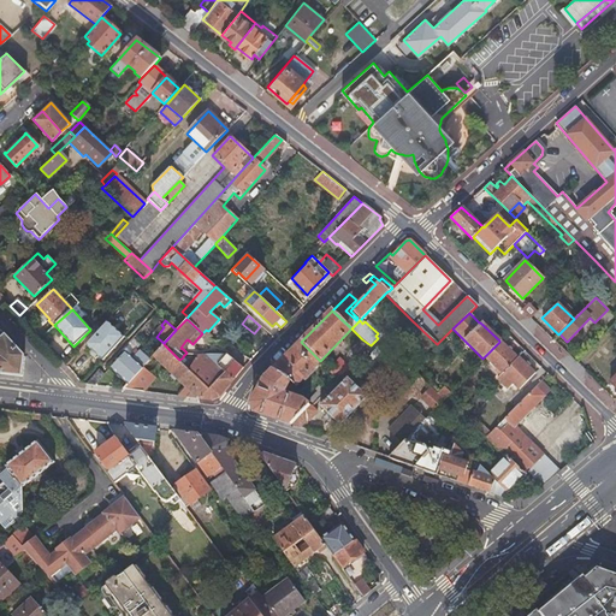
[(128,341),(110,324),(88,347),(106,363),(128,341)]
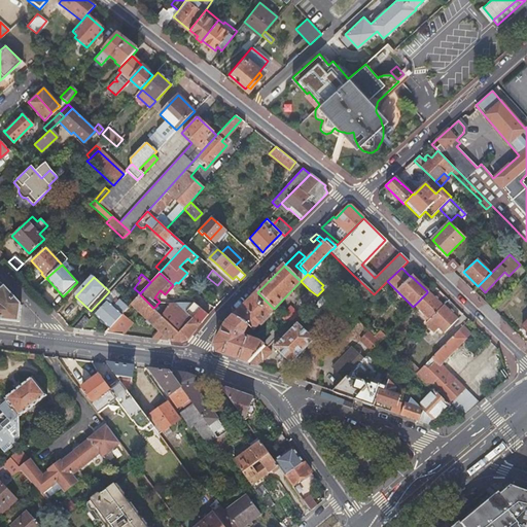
[(0,282),(0,318),(19,321),(21,305),(0,282)]
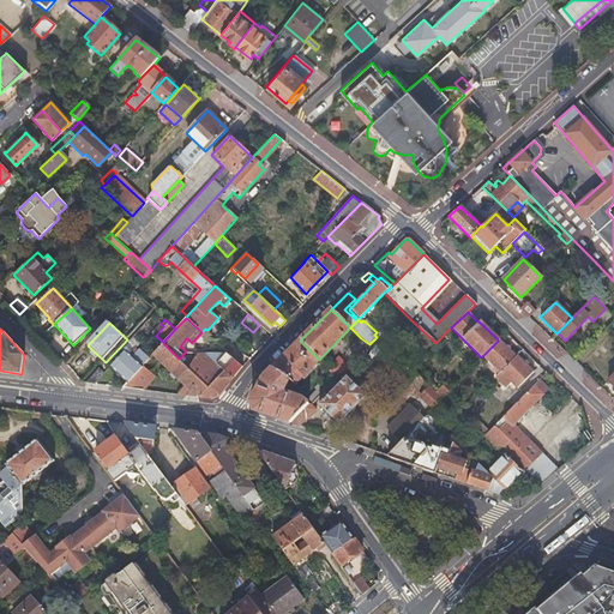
[(206,336),(202,332),(198,336),(205,342),(209,338),(206,336)]
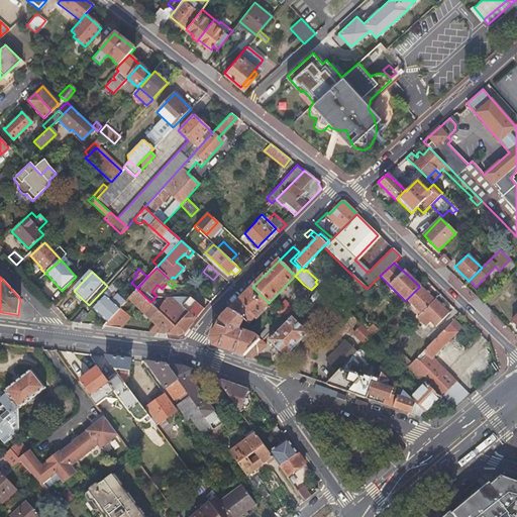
[(283,318),(311,290),(304,285),(287,302),(285,300),(275,310),(283,318)]
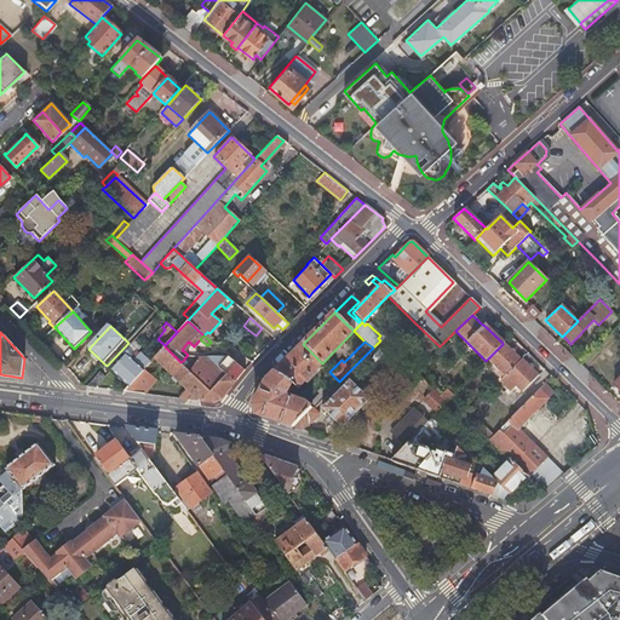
[(311,408),(313,408),(322,399),(319,394),(306,406),(302,403),(292,399),(293,396),(286,391),(290,384),(296,389),(306,378),(309,380),(313,377),(310,374),(322,363),(303,344),(265,382),(252,406),(254,414),(291,428),(309,408),(311,408)]
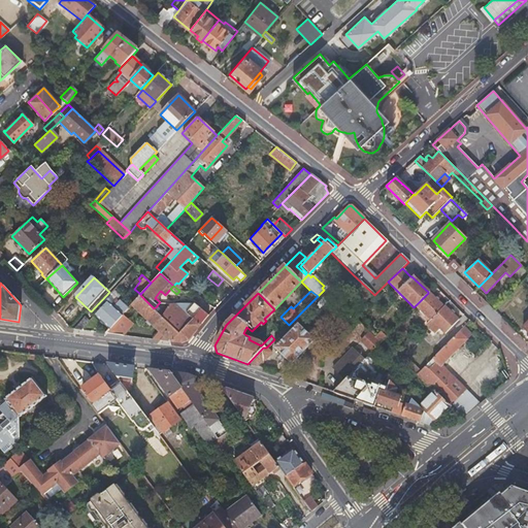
[(429,320),(442,307),(428,293),(415,306),(420,310),(417,314),(420,317),(419,318),(426,324),(429,320)]
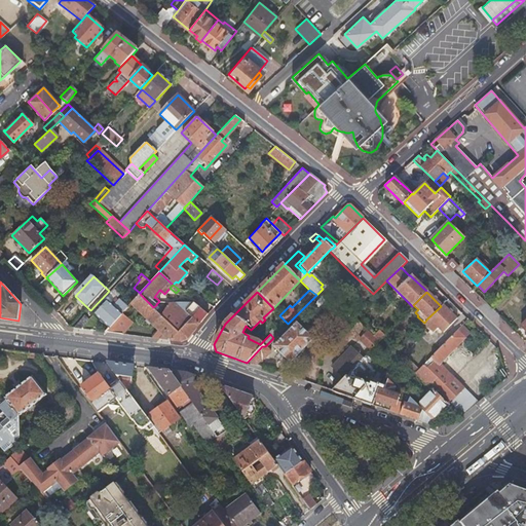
[(153,307),(140,294),(130,303),(163,334),(160,339),(170,340),(192,317),(187,313),(189,311),(187,309),(185,311),(184,312),(183,311),(183,301),(165,299),(165,309),(168,310),(165,313),(156,304),(156,305),(153,307)]
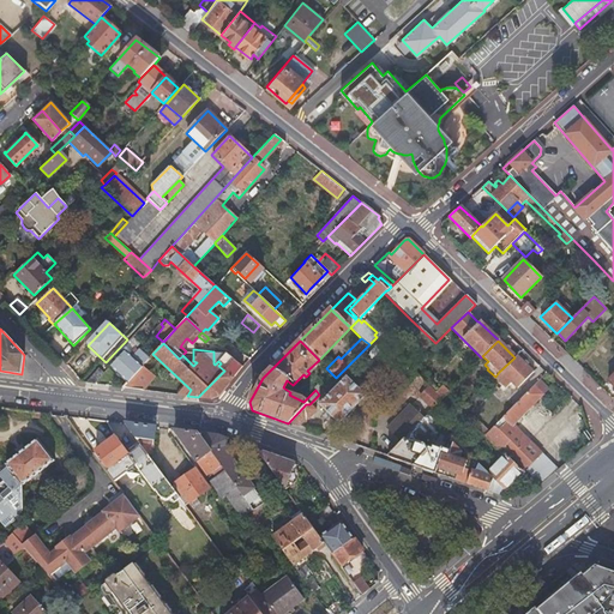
[(143,365),(148,360),(137,350),(131,357),(124,351),(109,367),(127,383),(137,371),(143,365)]
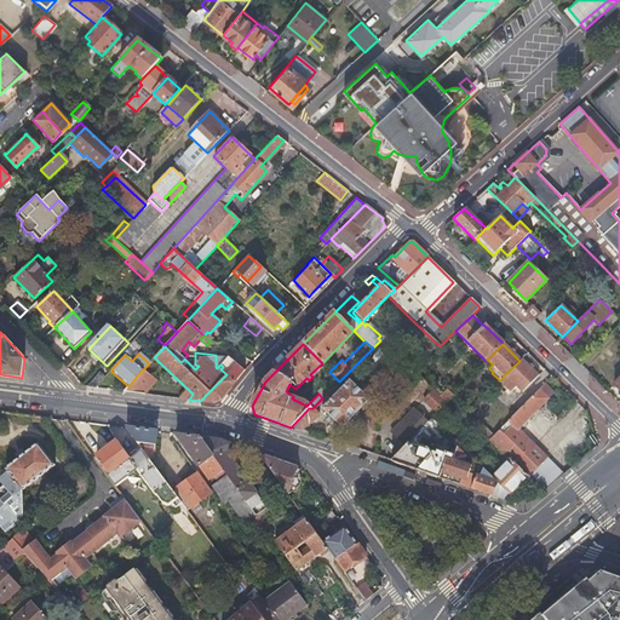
[(242,372),(245,369),(227,356),(220,365),(223,367),(220,369),(227,374),(200,401),(212,402),(220,399),(242,372)]
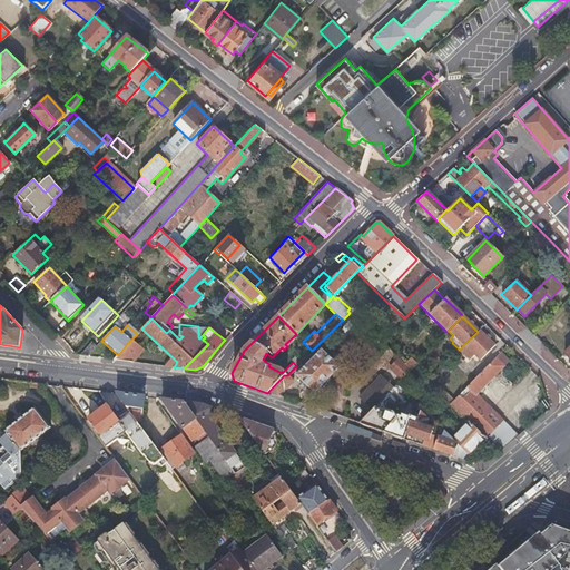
[(493,345),(478,331),(478,332),(463,345),(460,350),(459,351),(468,360),(472,354),(479,361),(493,345)]
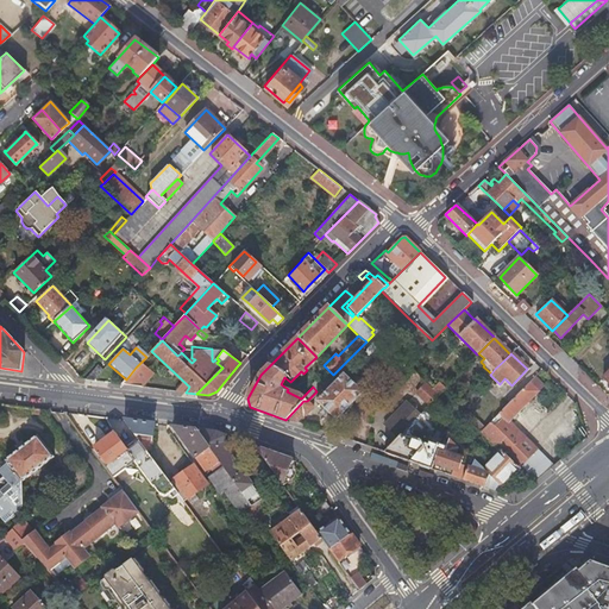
[(142,362),(136,368),(126,380),(121,384),(135,387),(149,368),(142,362)]
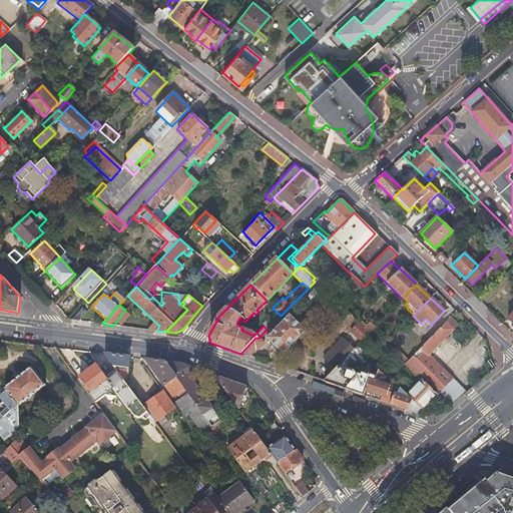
[(79,321),(88,310),(83,306),(71,320),(72,320),(79,321)]
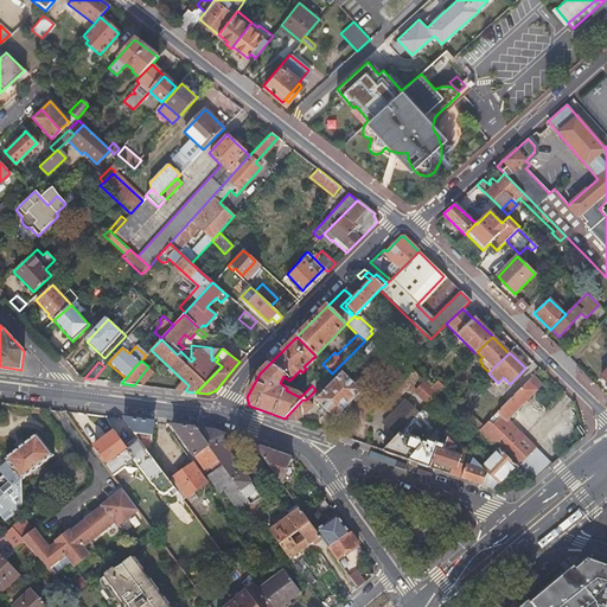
[(154,371),(148,366),(134,385),(144,387),(154,371)]
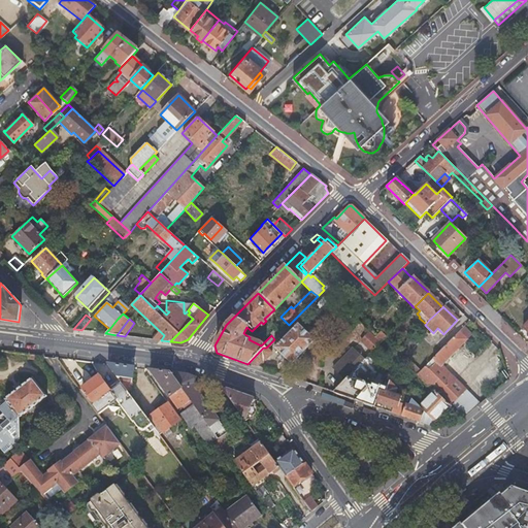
[(314,339),(297,323),(273,348),(282,357),(289,364),(314,339)]
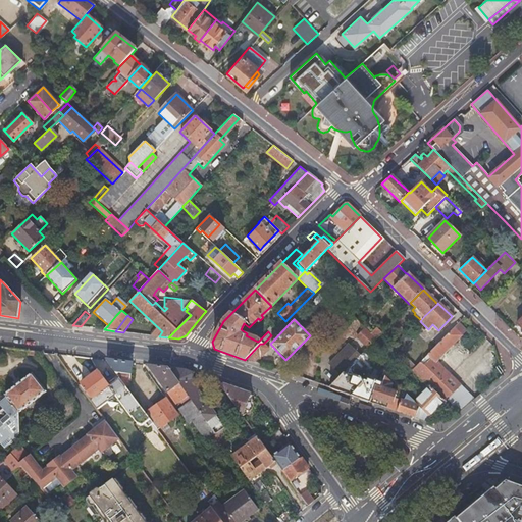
[(452,327),(460,334),(464,330),(457,323),(452,327)]
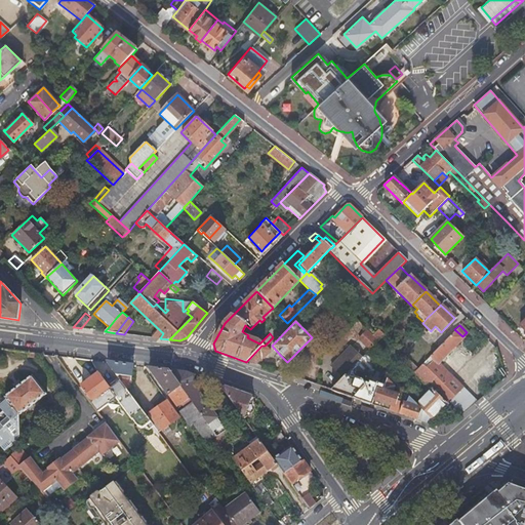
[(442,385),(450,376),(437,363),(462,336),(454,329),(425,361),(429,364),(426,368),(442,385)]
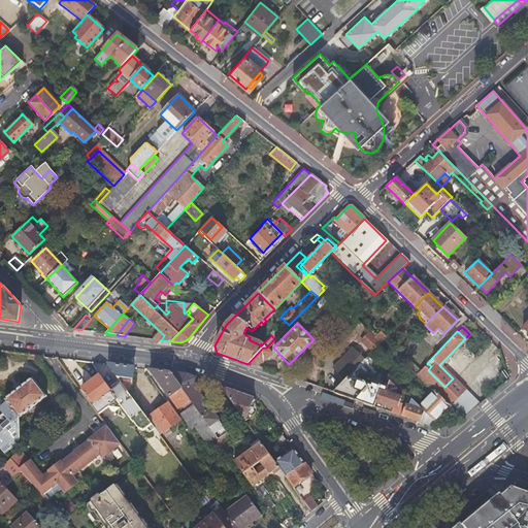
[(378,343),(384,338),(378,332),(372,338),(378,343)]
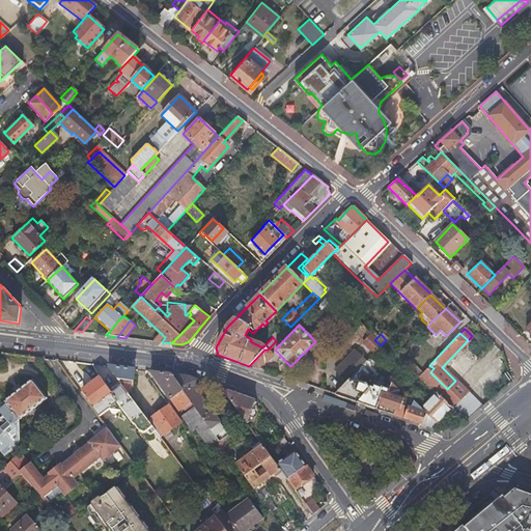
[(372,354),(381,345),(374,340),(369,335),(362,342),(357,347),(360,351),(364,355),(368,350),(372,354)]
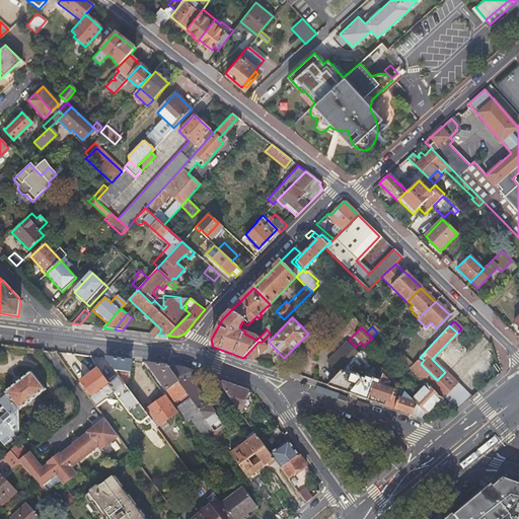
[(243,358),(251,361),(257,355),(258,356),(266,349),(266,346),(262,342),(261,342),(258,342),(243,358)]
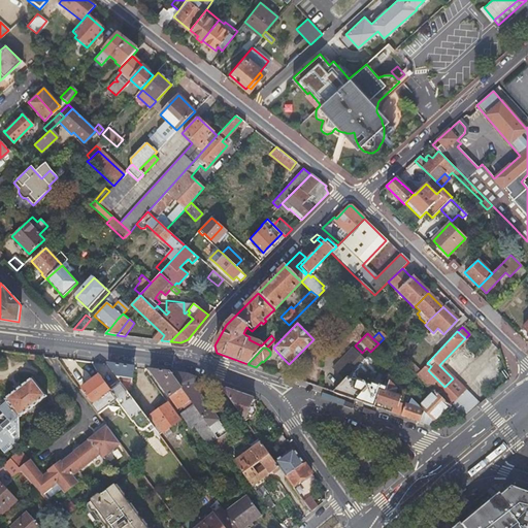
[(331,369),(343,381),(347,376),(352,371),(363,359),(352,348),(331,369)]
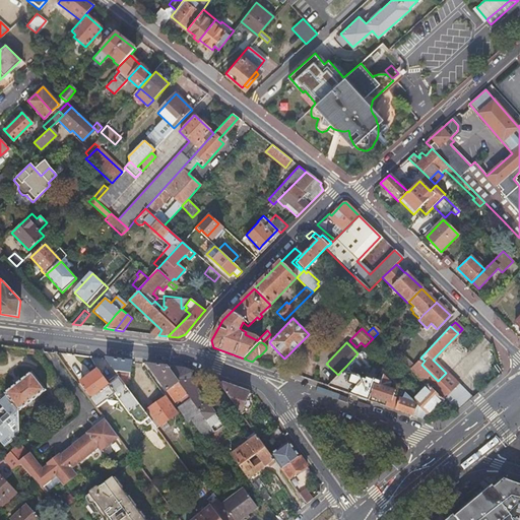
[(367,371),(372,362),(361,350),(358,353),(346,366),(350,369),(353,371),(361,368),(367,371)]
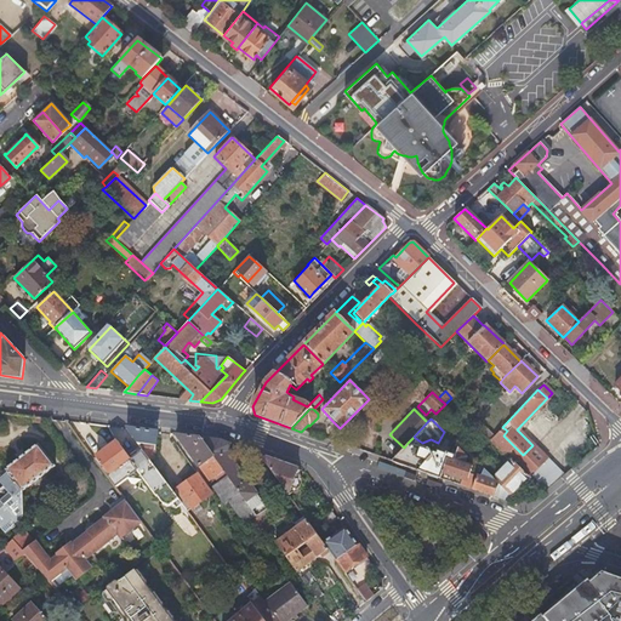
[(473,426),(489,440),(494,437),(478,421),(473,426)]
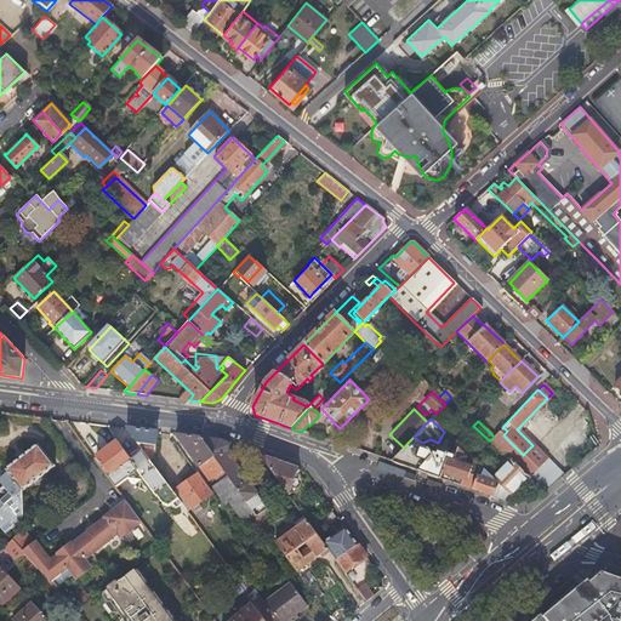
[(153,451),(155,432),(125,427),(140,448),(142,450),(153,451)]
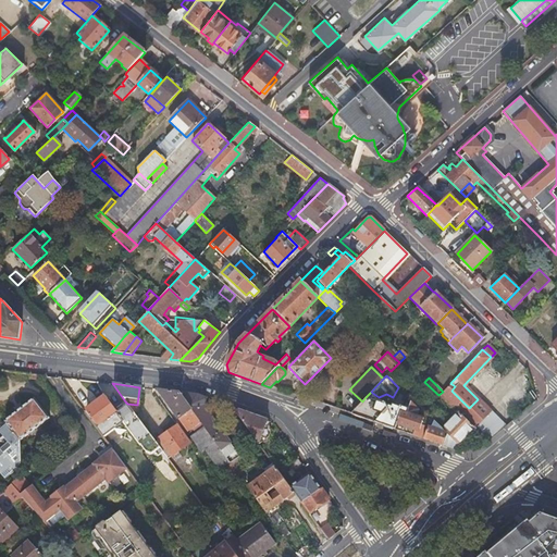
[(456,406),(463,415),(469,408),(452,391),(447,386),(443,392),(438,395),(438,396),(453,409),(456,406)]
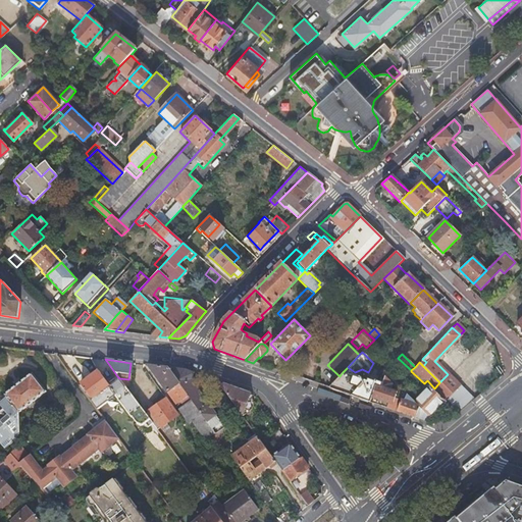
[(179,382),(168,367),(156,366),(152,365),(150,365),(148,365),(167,392),(179,382)]
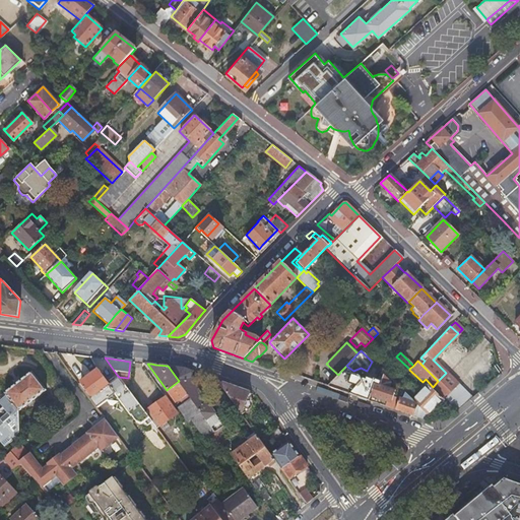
[(184,389),(214,431),(223,425),(189,377),(192,371),(184,368),(178,368),(168,366),(179,381),(184,389)]
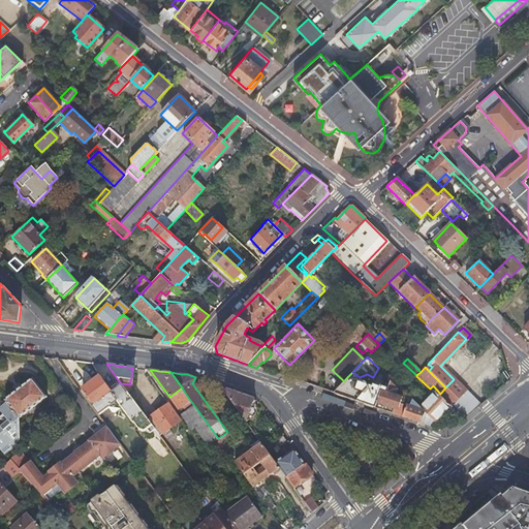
[(149,433),(154,429),(148,419),(126,392),(121,383),(119,381),(109,389),(99,376),(80,391),(98,415),(107,408),(116,401),(121,408),(132,423),(133,423),(137,429),(143,431),(149,433)]
